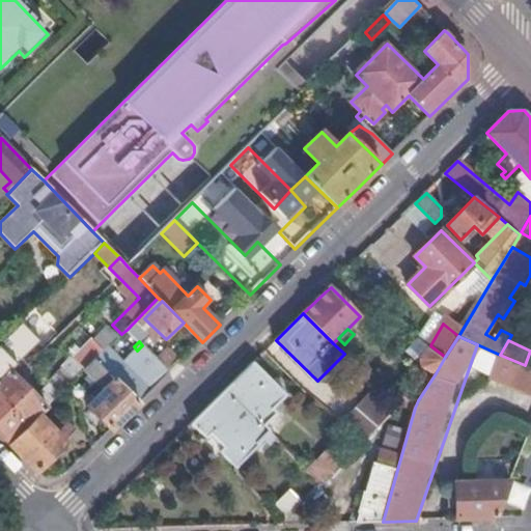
[(95,360),(104,352),(93,342),(44,392),(48,397),(42,402),(16,376),(23,369),(19,366),(11,372),(10,372),(0,382),(0,434),(10,445),(38,416),(63,391),(84,372),(95,360)]
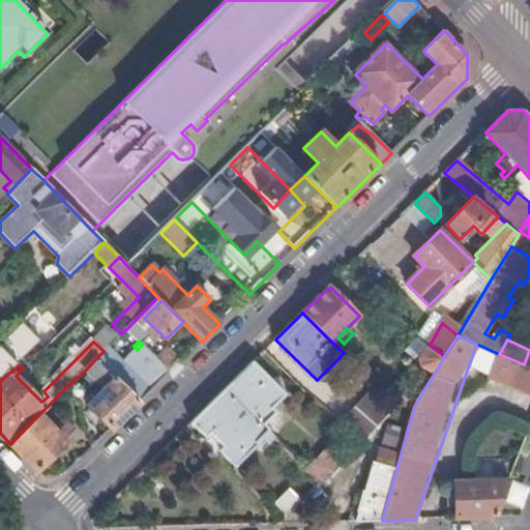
[(170,373),(180,363),(162,346),(152,355),(170,373)]
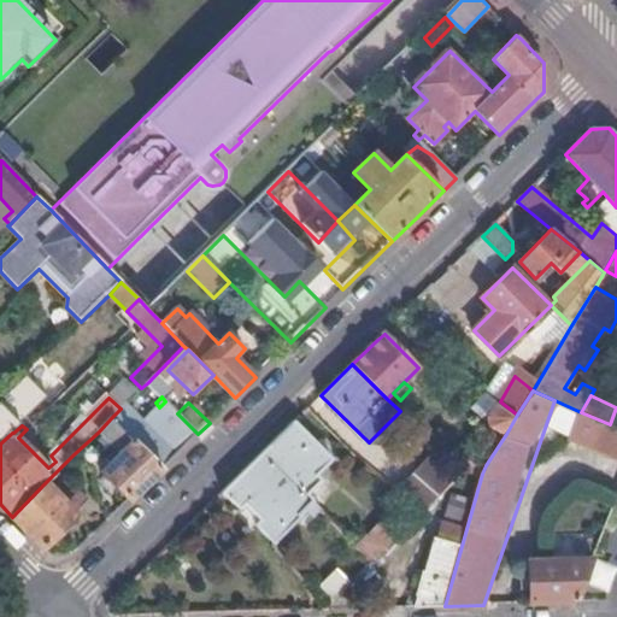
[(492,424),(506,434),(517,415),(501,403),(492,416),(492,424)]
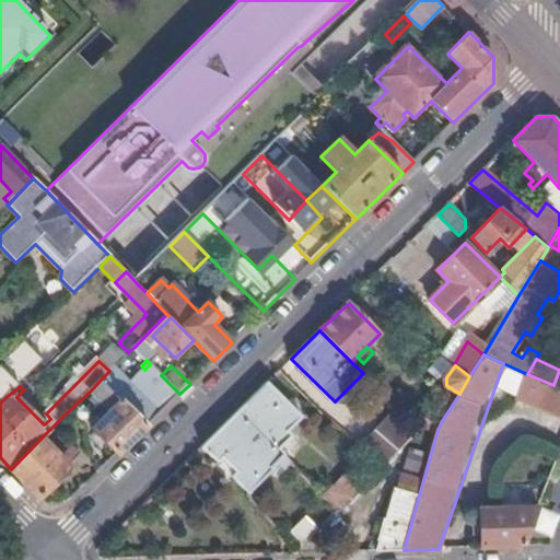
[(167,406),(179,394),(161,375),(154,369),(143,381),(167,406)]
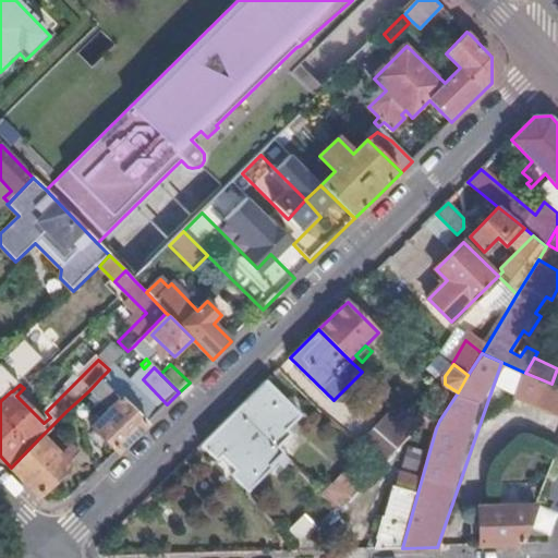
[(118,371),(106,383),(147,424),(159,411),(135,387),(118,371)]
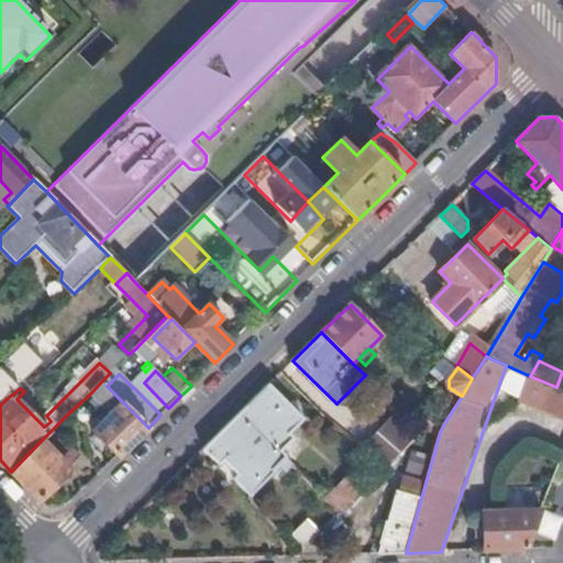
[(562,389),(556,387),(530,376),(520,400),(562,418),(562,389)]
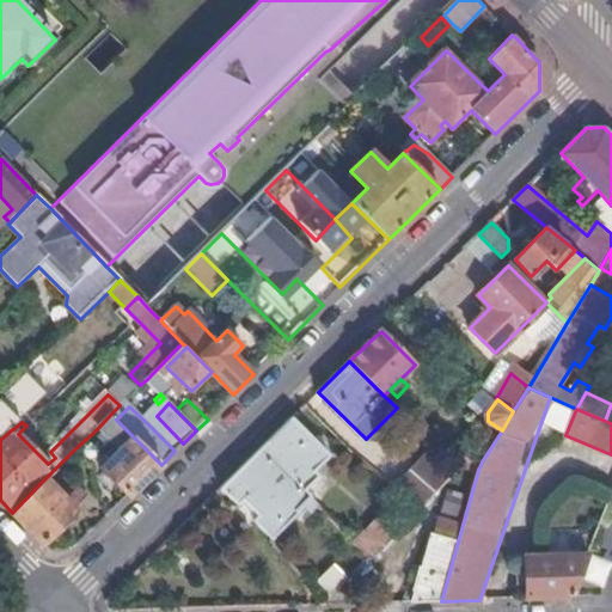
[(116,420),(110,415),(97,429),(121,453),(102,471),(128,497),(133,493),(161,465),(116,420)]
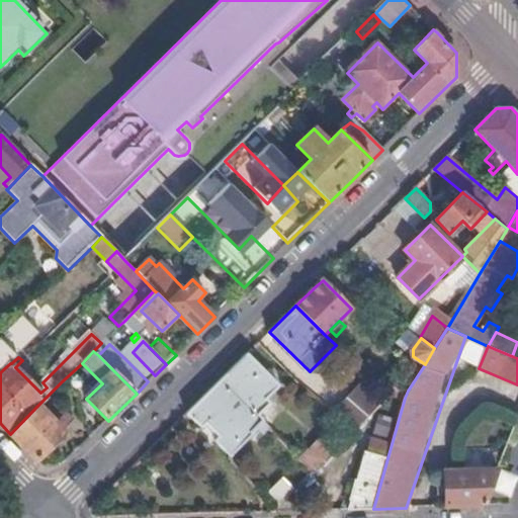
[(11,363),(18,357),(16,355),(9,361),(0,352),(0,372),(10,363),(11,363)]
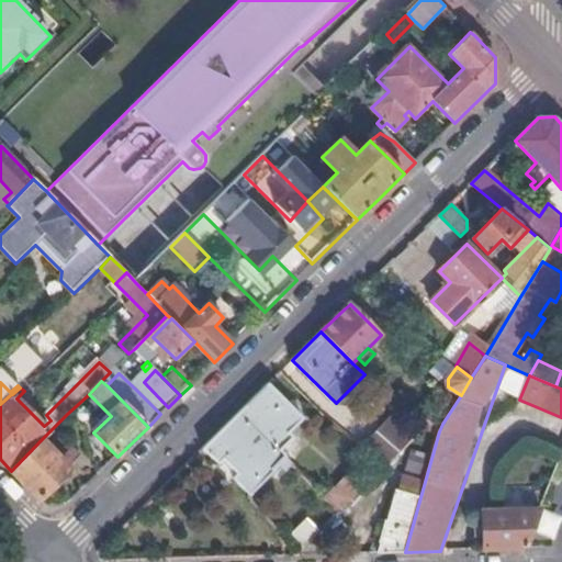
[(144,382),(136,390),(160,414),(164,412),(168,407),(144,382)]
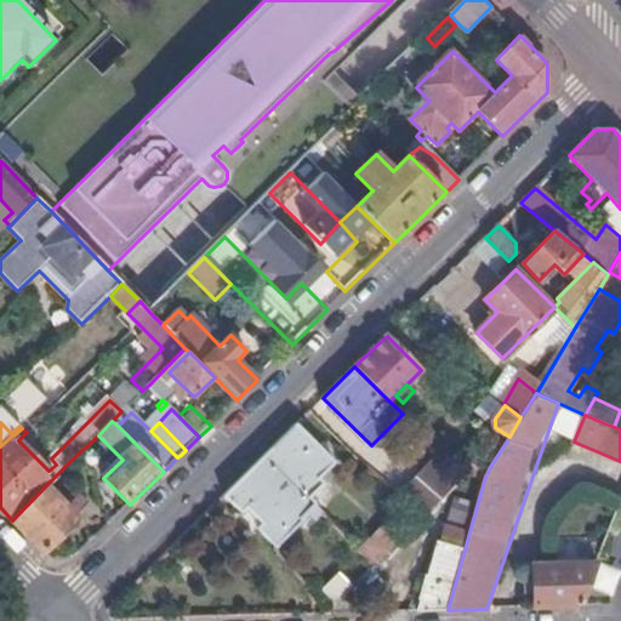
[(288,433),(265,456),(297,489),(308,499),(323,484),(319,478),(335,462),(296,423),(288,433)]
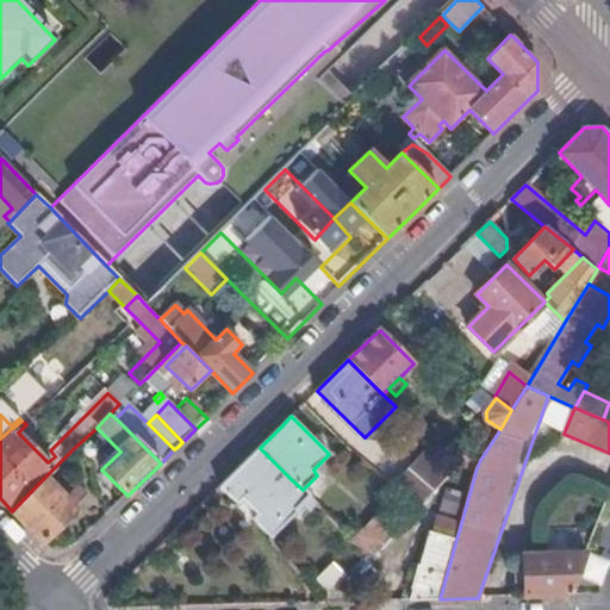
[(260,448),(221,486),(237,504),(243,499),(257,514),(292,480),(260,448)]
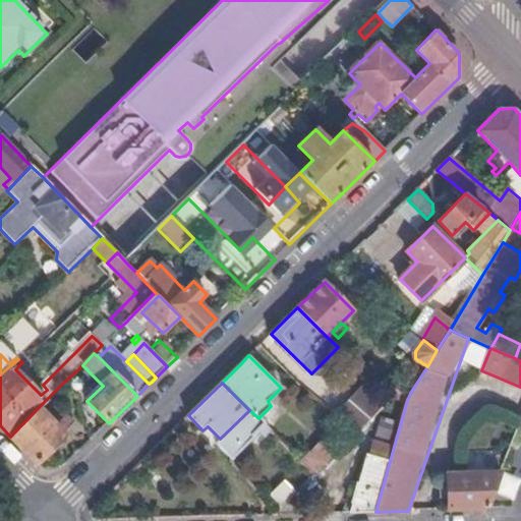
[(405,399),(407,400),(410,393),(404,389),(398,394),(405,399)]
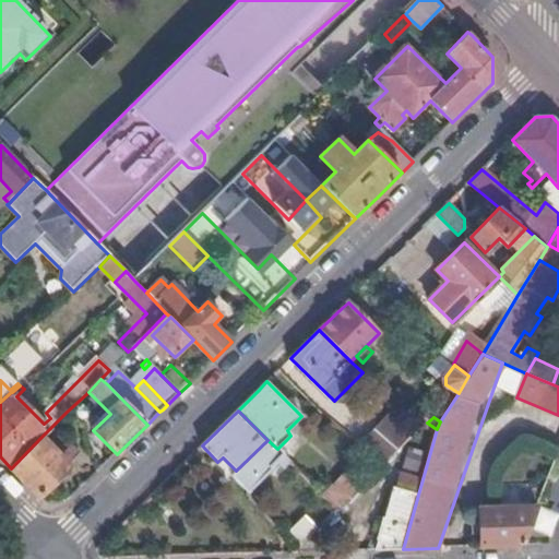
[(391,418),(363,447),(377,459),(383,465),(412,438),(391,418)]
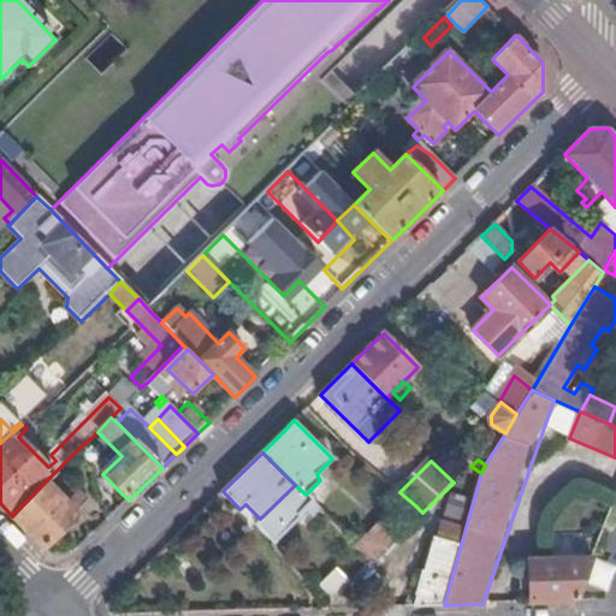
[(474,477),(479,472),(471,466),(466,471),(474,477)]
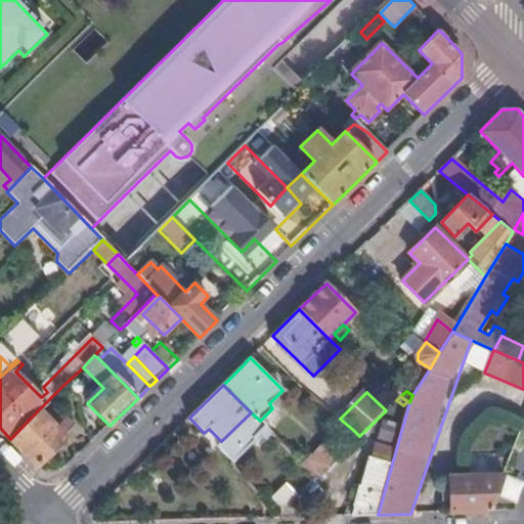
[(38,410),(10,439),(37,466),(64,438),(63,437),(74,426),(56,408),(46,419),(38,410)]
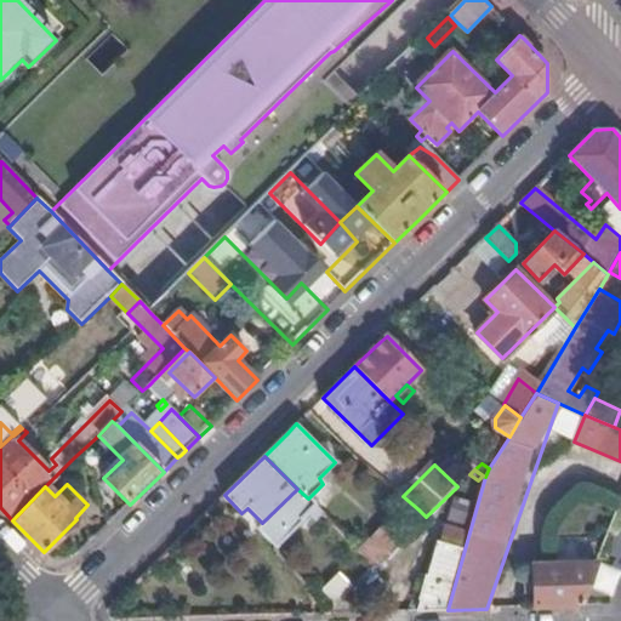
[(257,528),(275,547),(302,520),(301,518),(314,505),(308,499),(297,489),(262,523),(257,528)]
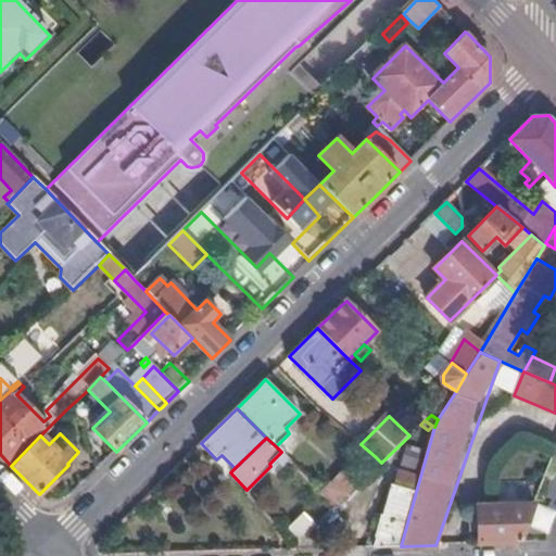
[(381,463),(375,456),(371,460),(378,466),(381,463)]
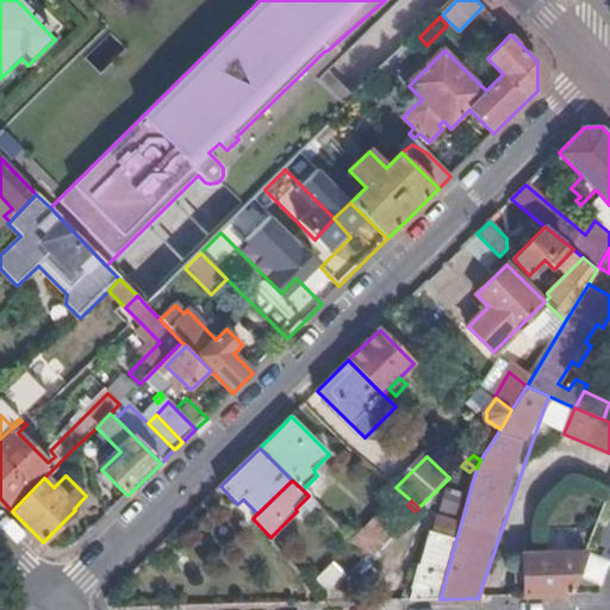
[(380,515),(353,541),(368,556),(396,530),(380,515)]
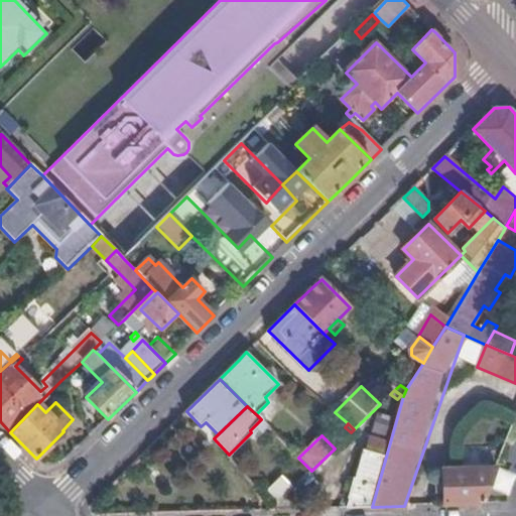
[(349,498),(346,508),(372,507),(386,457),(363,450),(355,478),(353,478),(347,497),(349,498)]
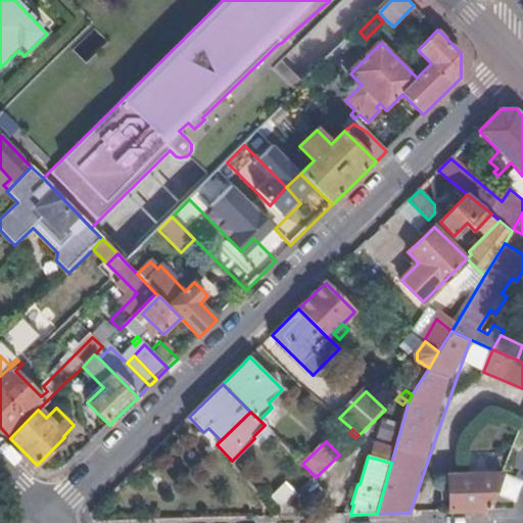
[(448,475),(449,512),(469,511),(488,511),(504,473),(461,475),(448,475)]
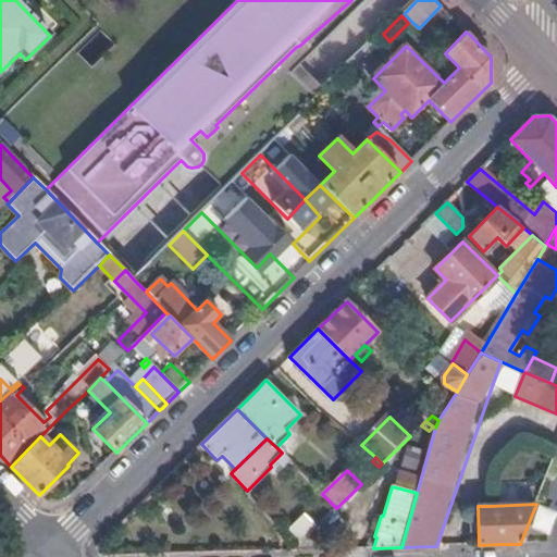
[(288,529),(300,542),(318,525),(305,512),(288,529)]
